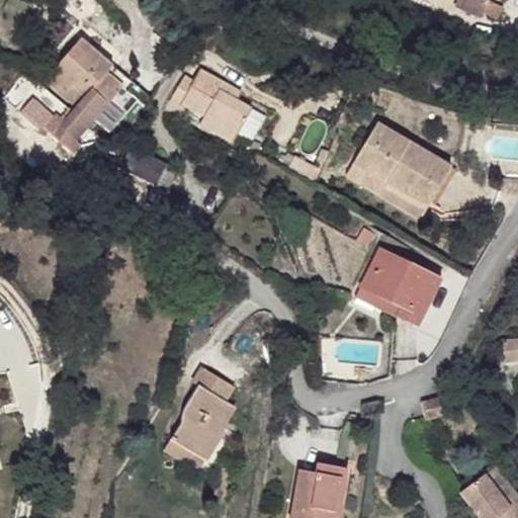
[(456,0),(458,1),(464,3),(461,10),(481,19),(490,0),(456,0)]
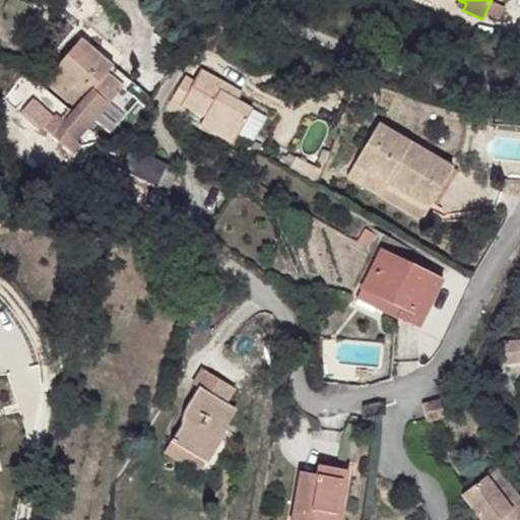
[(466,3),(460,1),(456,8),(463,10),(466,3)]
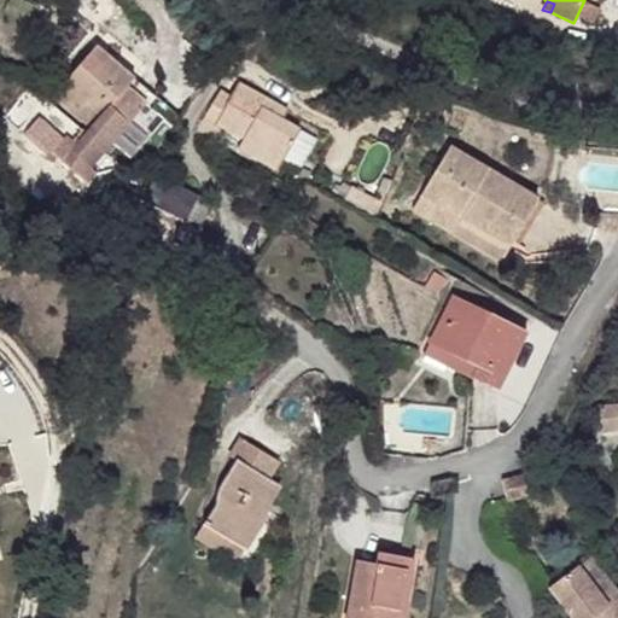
[(134,79),(97,46),(63,85),(100,117),(93,126),(114,144),(146,104),(128,88),(134,79)]
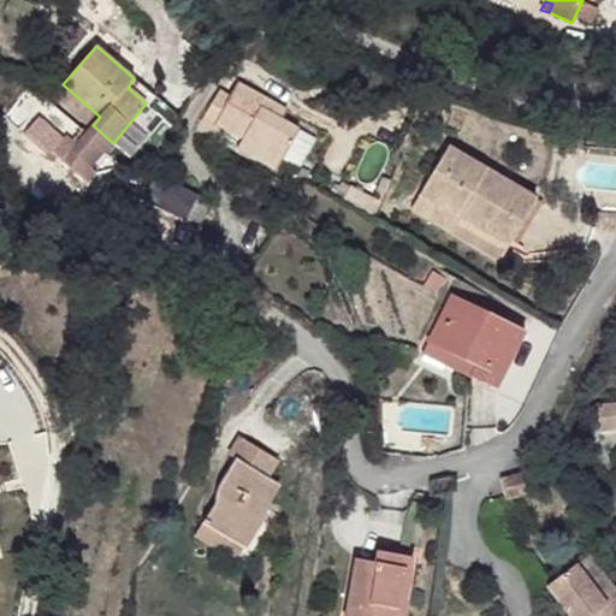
[(278,106),(237,83),(215,123),(243,138),(238,147),(278,170),(300,131),(283,122),(273,116),(278,106)]
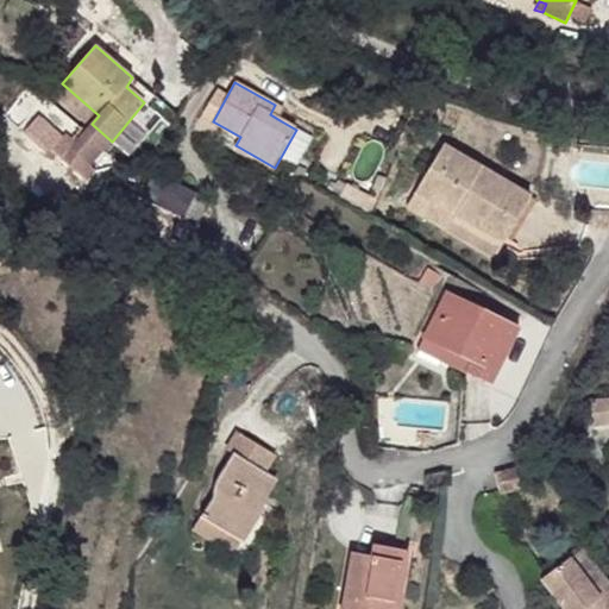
[(99,115),(62,83),(52,95),(89,126),(92,124),(99,115)]
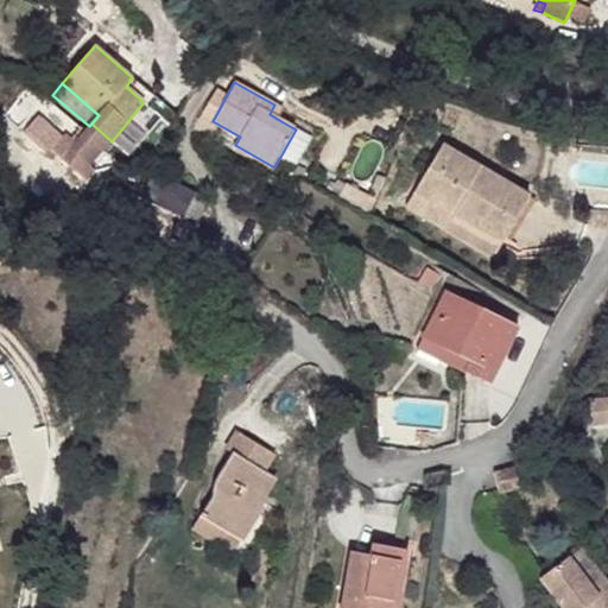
[(284,111),(274,105),(270,114),(279,120),(284,111)]
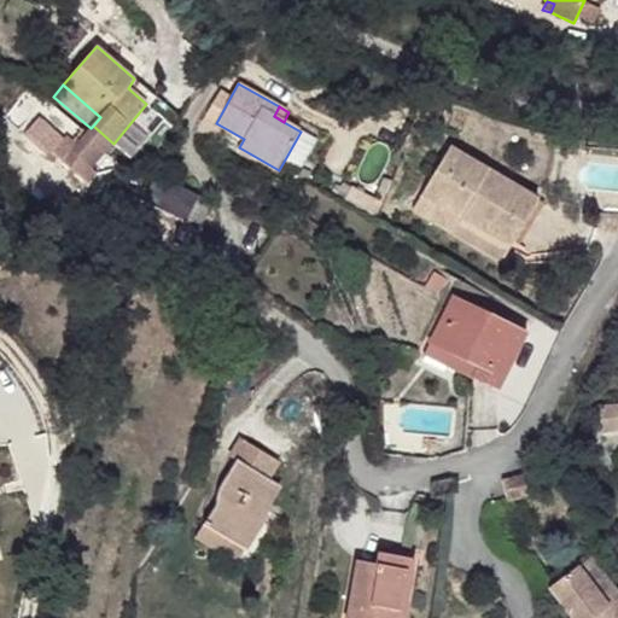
[(62,143),(41,124),(28,140),(47,157),(62,143)]
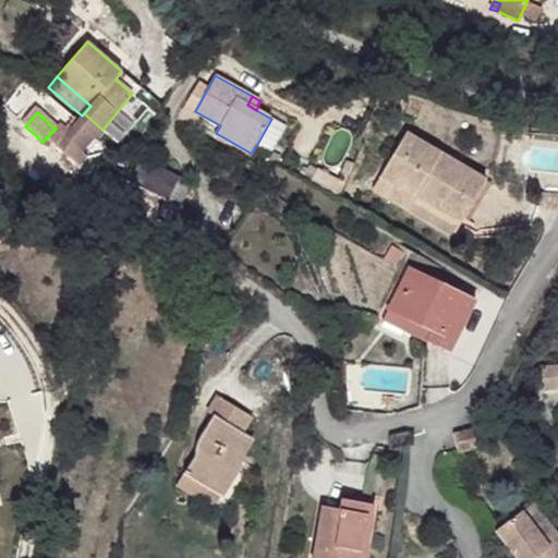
[(102,130),(84,113),(82,116),(63,138),(82,154),(102,130)]
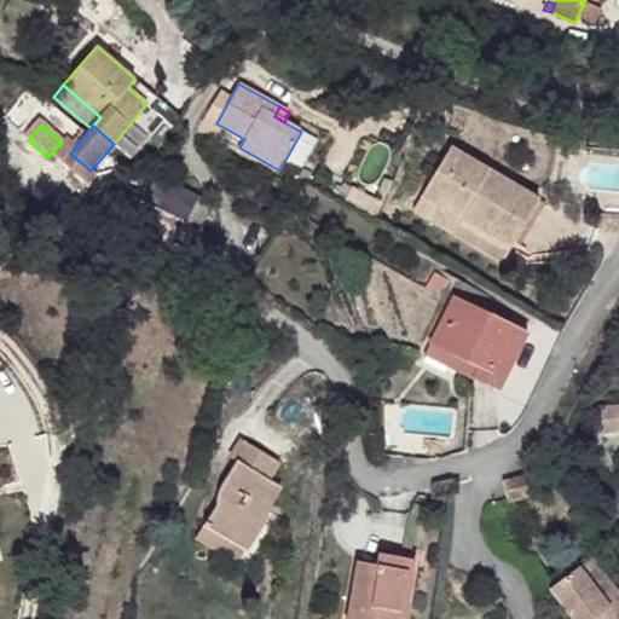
[(491,172),(451,148),(422,195),(463,219),(512,247),(513,247),(515,243),(541,201),(491,172)]
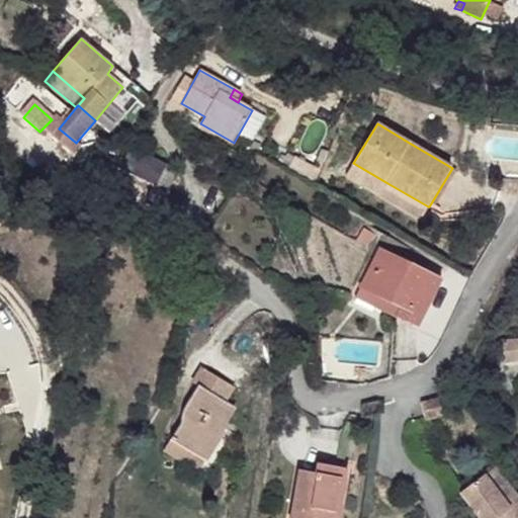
[(322,170),(295,156),(289,168),(316,182),(322,170)]
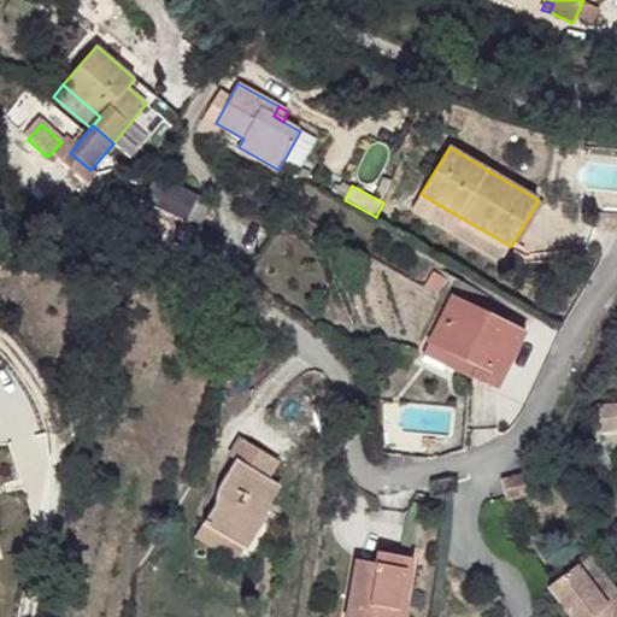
[(501,262),(510,246),(462,218),(421,194),(412,210),(501,262)]
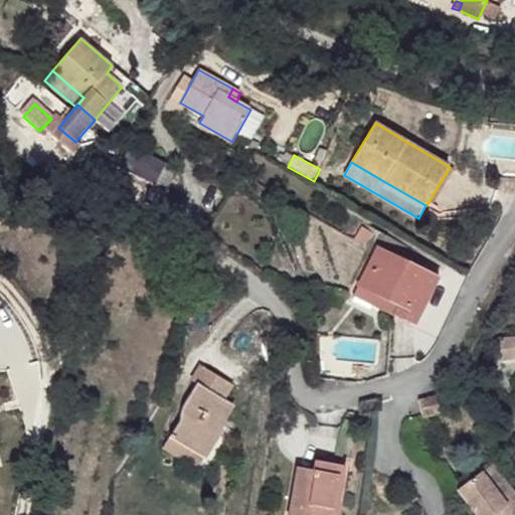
[(434,205),(454,170),(450,167),(428,202),(434,205)]
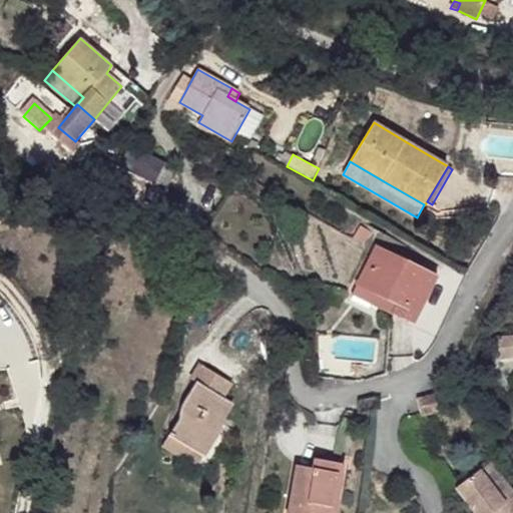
[(437,277),(376,246),(357,287),(397,306),(392,315),(413,325),(437,277)]
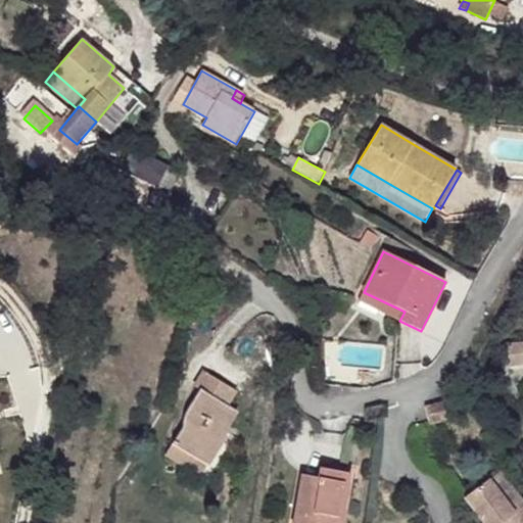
[(405,312),(364,292),(359,302),(399,322),(399,321),(405,312)]
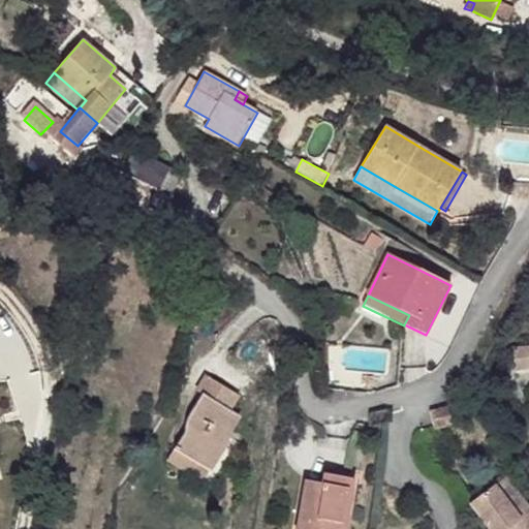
[(528,346),(512,347),(516,371),(528,369),(528,346)]
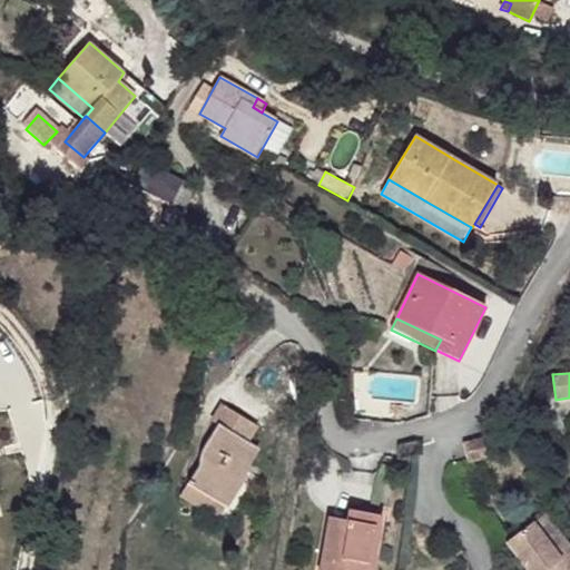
[(256,426),(223,405),(214,421),(218,423),(203,448),(200,454),(199,462),(198,469),(188,484),(226,508),(243,481),(246,468),(258,449),(247,442),(256,426)]
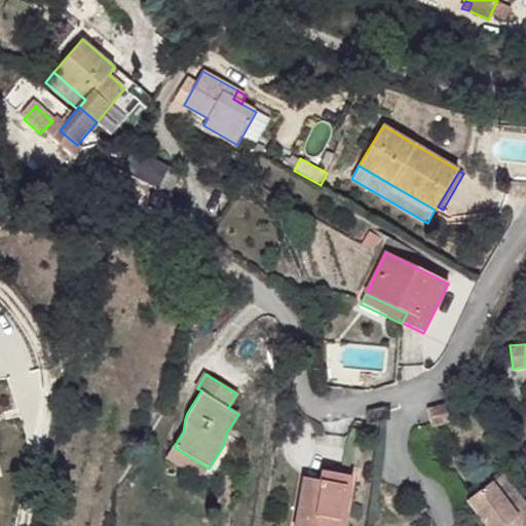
[(426,409),(431,426),(450,421),(445,405),(426,409)]
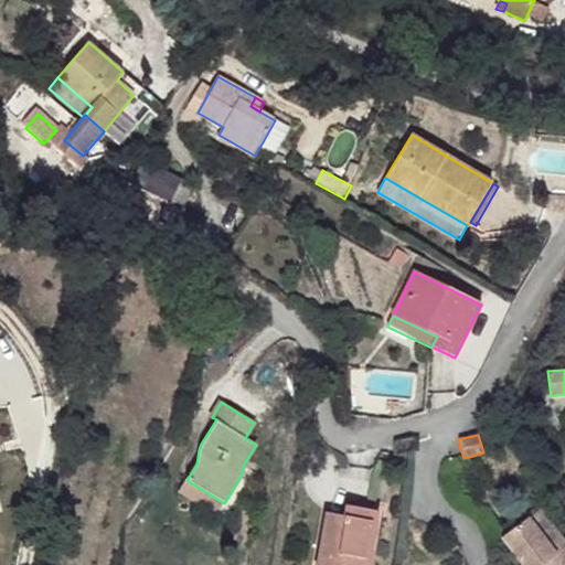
[(224,503),(187,480),(178,493),(215,516),(224,503)]
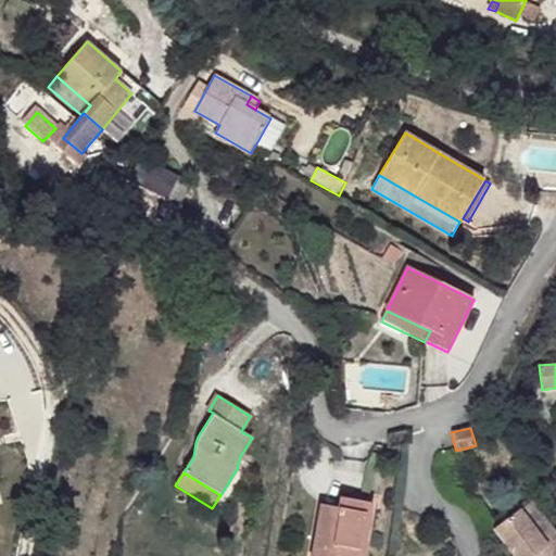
[(356,555),(366,502),(341,497),(339,508),(321,505),(312,555),(356,555)]
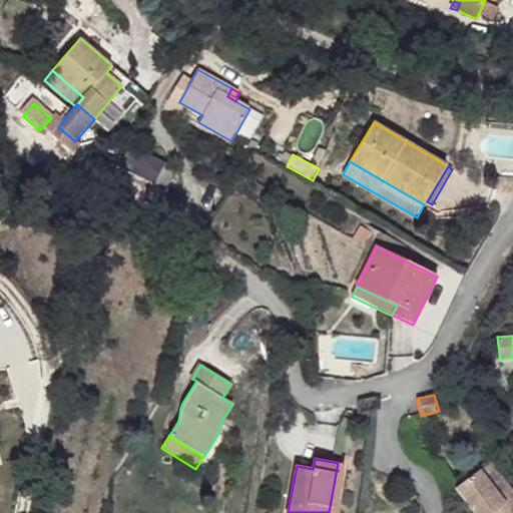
[(512,498),(512,492),(490,462),(480,470),(506,503),(512,498)]
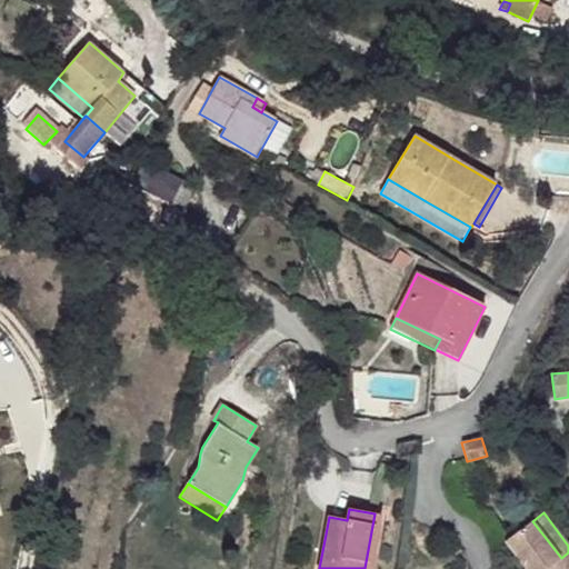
[(370,568),(380,515),(375,513),(365,568),(370,568)]
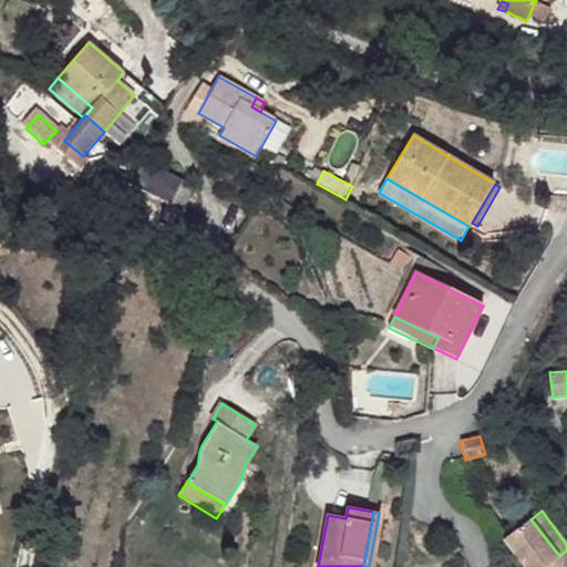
[(566,566),(566,550),(559,556),(531,519),(503,539),(523,566),(566,566)]
